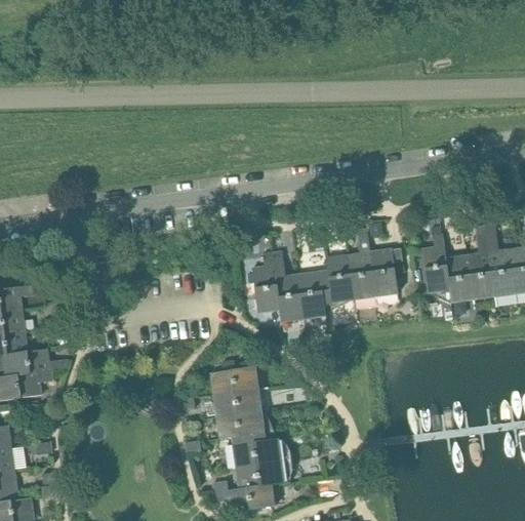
[(431,218),(438,217),(449,216),(447,201),(429,203),(431,218)]
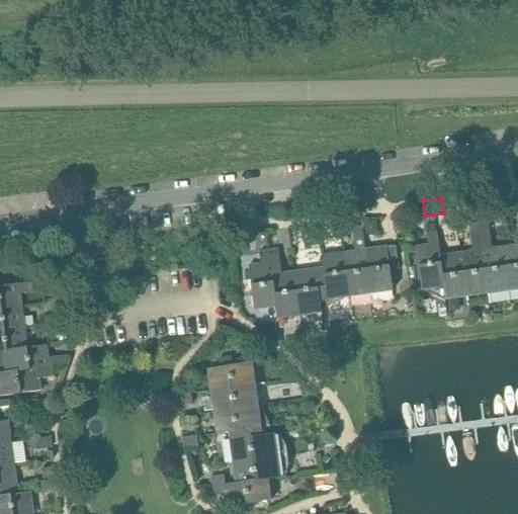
[(375,219),(363,220),(365,232),(377,231),(375,219)]
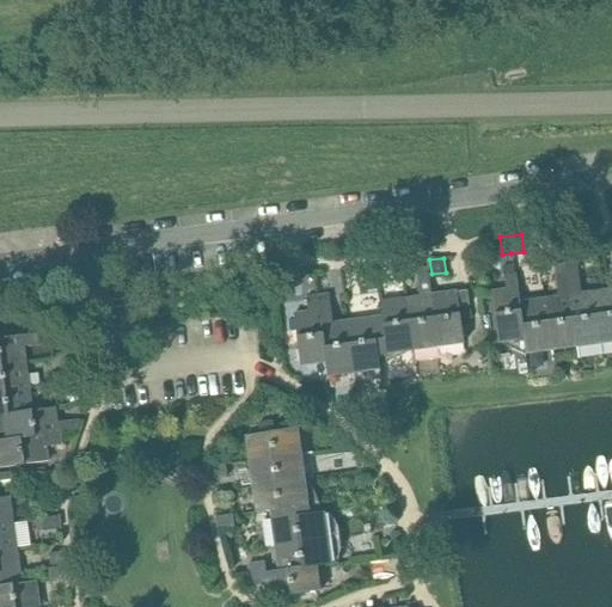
[(576,259),(564,262),(576,347),(601,343),(594,288),(581,290),(579,277),(576,259)]
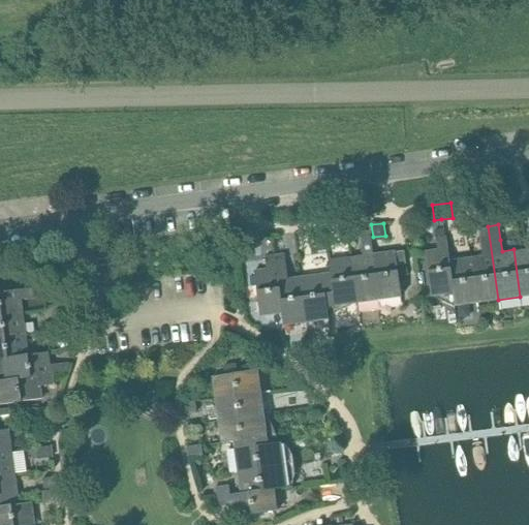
[(481,253),(470,255),(476,303),(498,300),(488,226),(478,227),(481,253)]
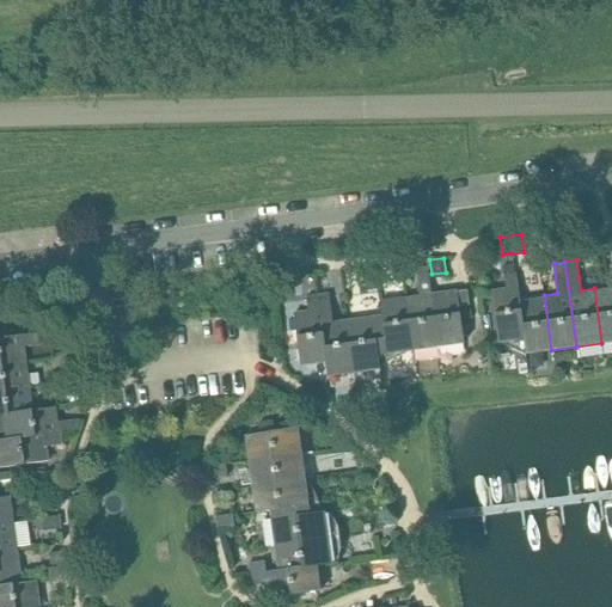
[(365,289),(379,288),(377,269),(362,271),(365,289)]
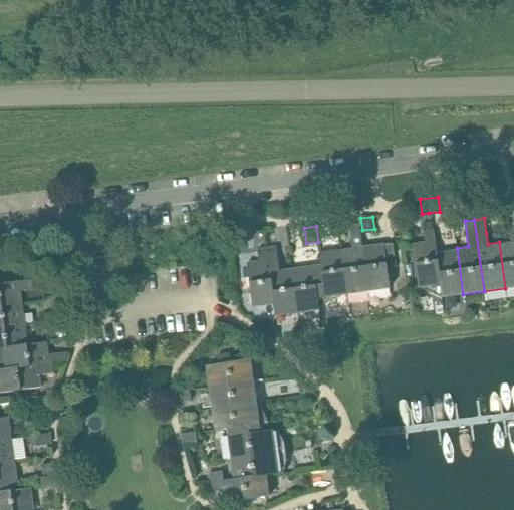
[(424,240),(413,242),(418,287),(439,284),(441,297),(443,296),(437,251),(433,227),(431,227),(423,228),(424,240)]
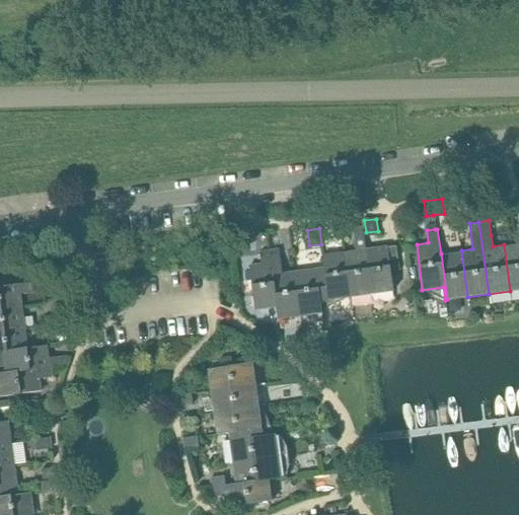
[(515,243),(504,244),(510,291),(518,289),(518,231),(514,232),(515,243)]
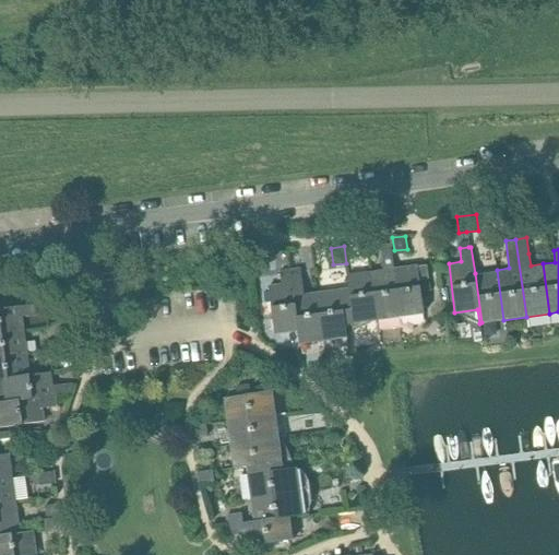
[(382,268),(364,271),(370,320),(400,316),(393,267),(392,252),(380,254),(382,268)]
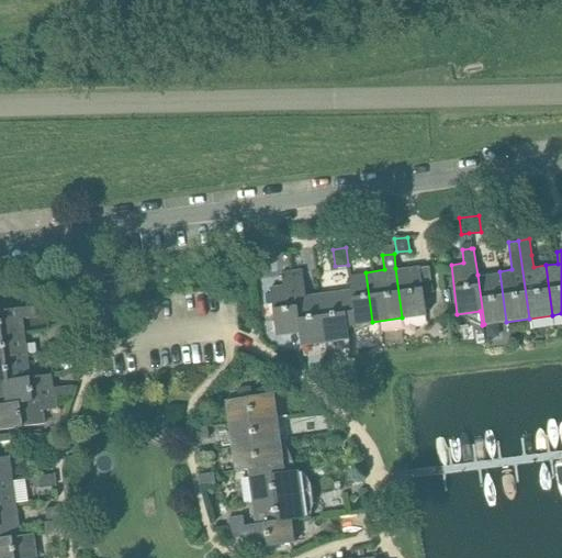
[(418,265),(395,268),(402,317),(426,314),(423,292),(433,291),(430,278),(429,268),(424,265),(418,266),(418,265)]
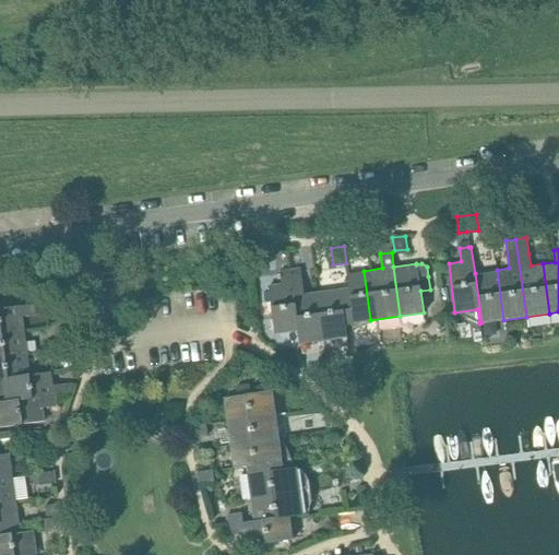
[(300,267),(289,268),(297,331),(299,343),(323,340),(317,291),(304,293),(300,267)]
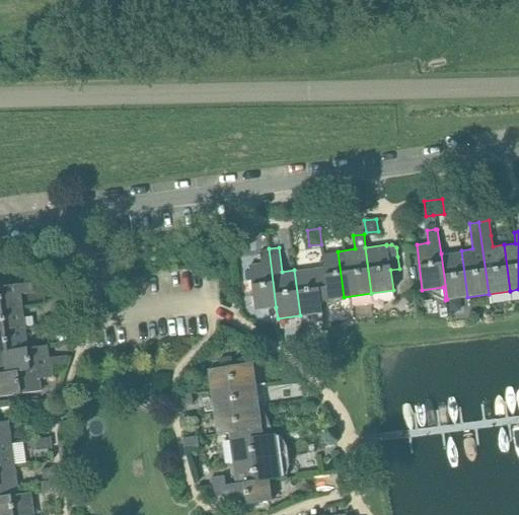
[(261,262),(248,264),(254,310),(276,307),(269,248),(258,249),(261,262)]
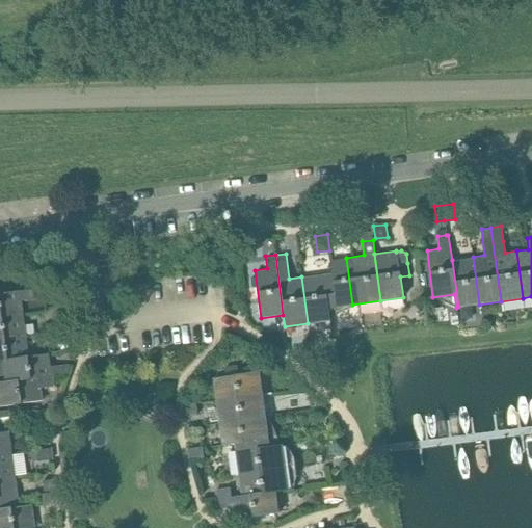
[(473,257),(452,260),(458,307),(479,305),(473,257)]
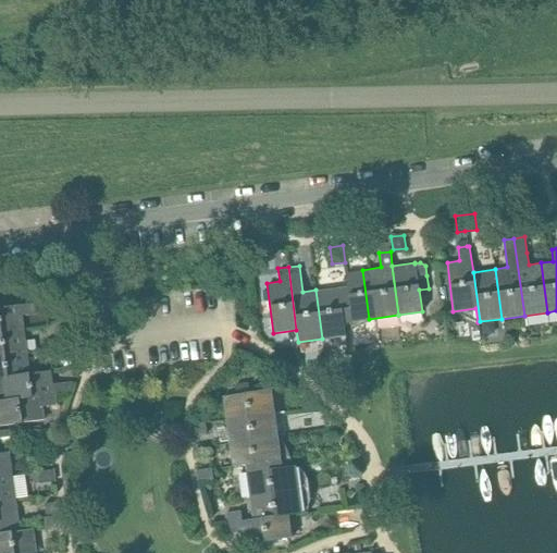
[(346,286),(339,287),(344,322),(369,319),(362,270),(344,272),(346,286)]
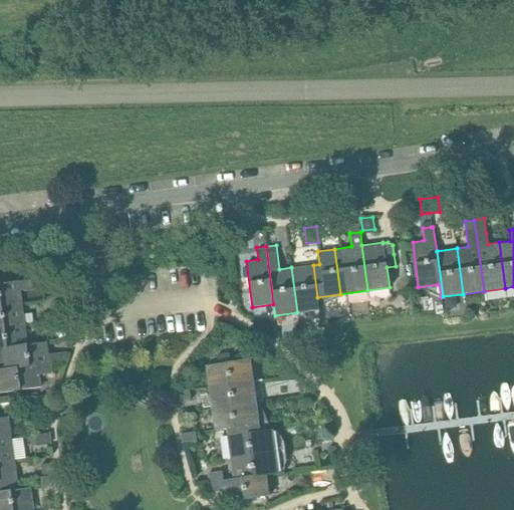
[(313,265),(291,267),(297,312),(318,310),(317,297),(313,265)]
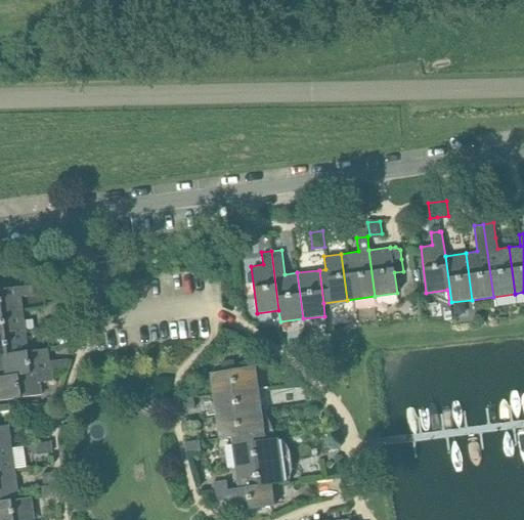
[(0,288),(0,309),(22,307),(20,297),(33,295),(31,284),(0,288)]
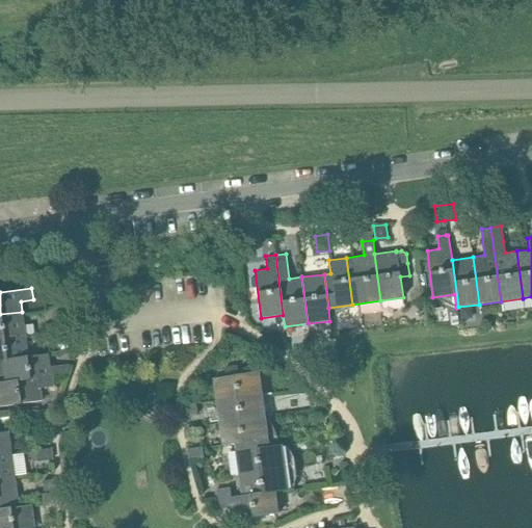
[(72,330),(70,309),(53,311),(56,332),(72,330)]
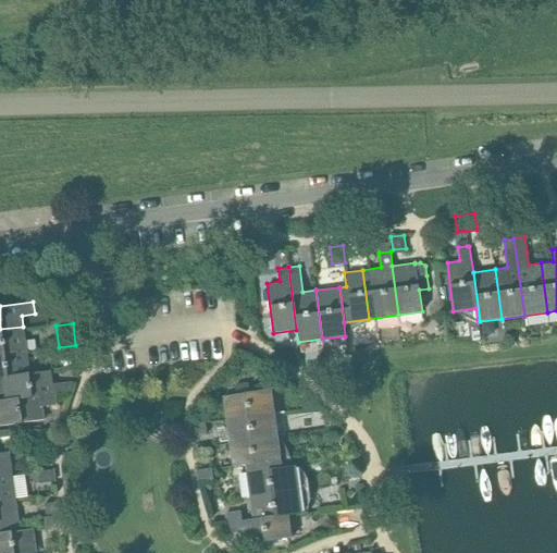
[(0,329),(0,353),(26,349),(23,327),(0,329)]
